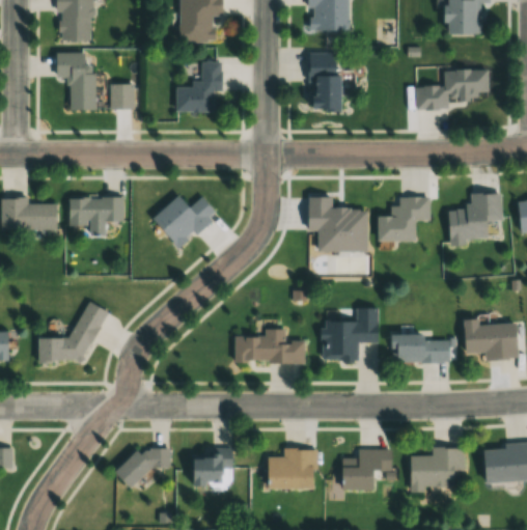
[(57,0),(58,42),(93,42),(92,0),(57,0)]
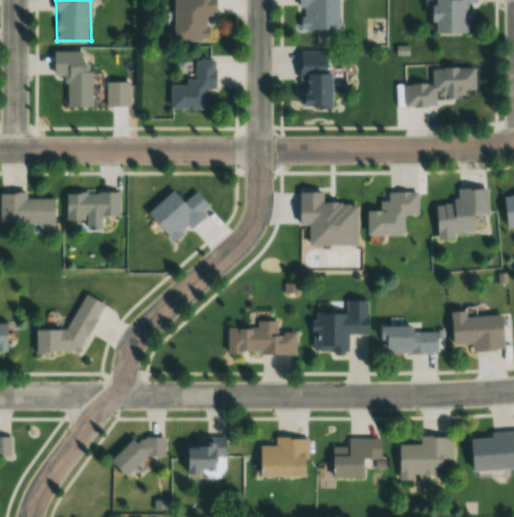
[(174,0),(175,41),(208,41),(208,16),(218,16),(217,0),(174,0)]
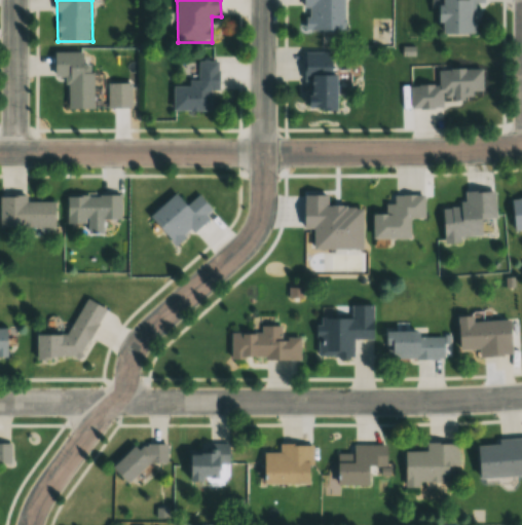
[(305,0),(306,30),(346,30),(345,0),(305,0)]
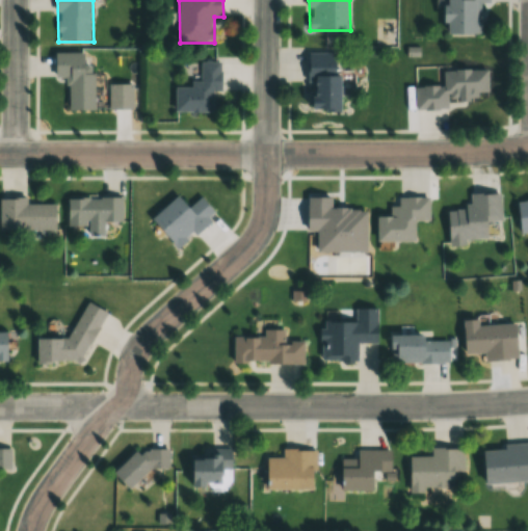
[(482,2),(492,2),(492,0),(446,0),(446,34),(482,34),(482,2)]
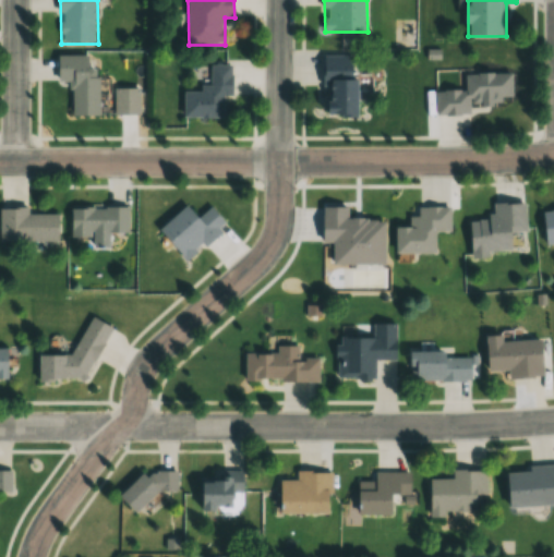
[(60,56),(60,82),(73,82),(73,114),(99,114),(99,56),(60,56)]
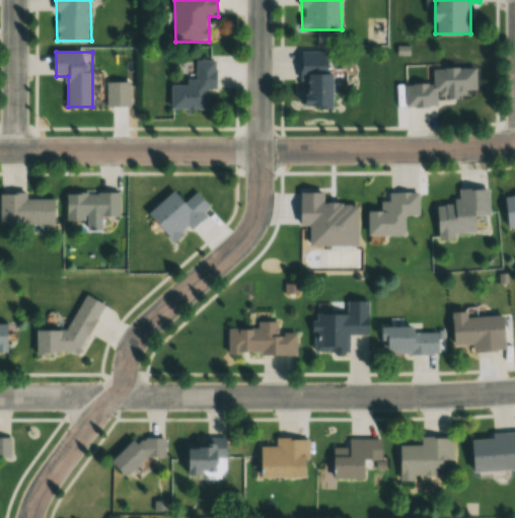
[(332,52),(302,52),(302,107),(332,108),(332,52)]
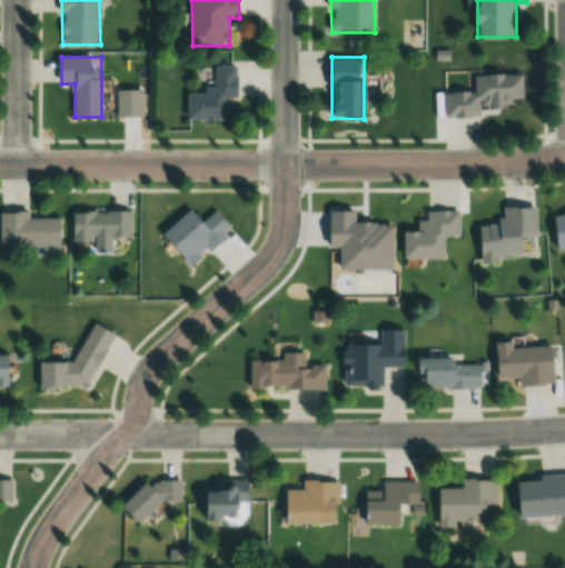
[(239,98),(240,66),(218,66),(218,87),(207,87),(207,93),(189,93),(189,120),(230,121),(231,98),(239,98)]
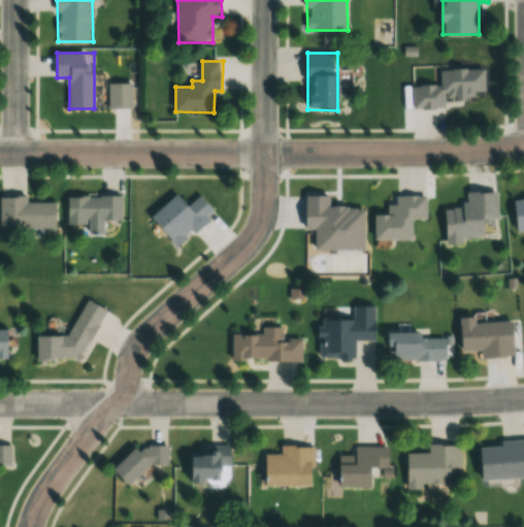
[(415,108),(447,108),(447,98),(487,97),(486,69),(443,70),(443,86),(414,87),(415,108)]
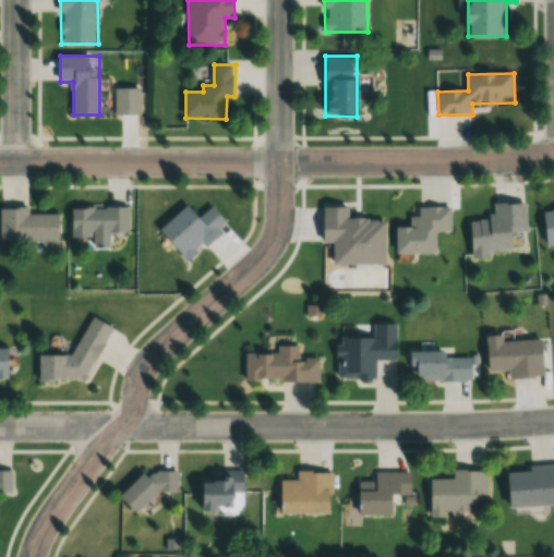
[(117,114),(143,114),(143,88),(117,88),(117,114)]
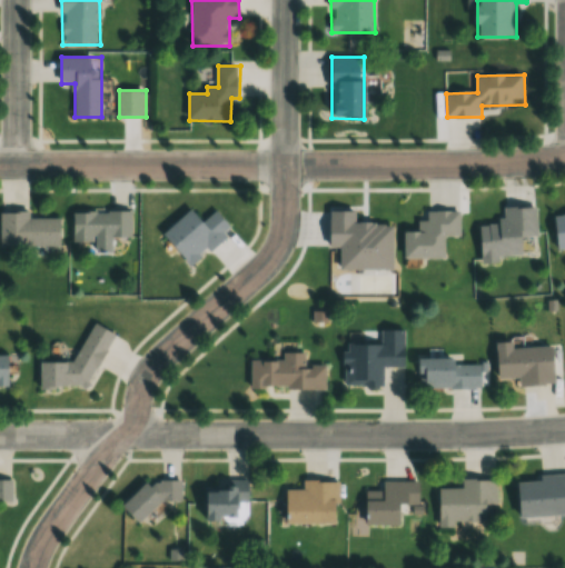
[(506,208),(506,223),(481,225),(482,263),(502,263),(502,257),(522,256),(522,237),(539,236),(538,207),(506,208)]
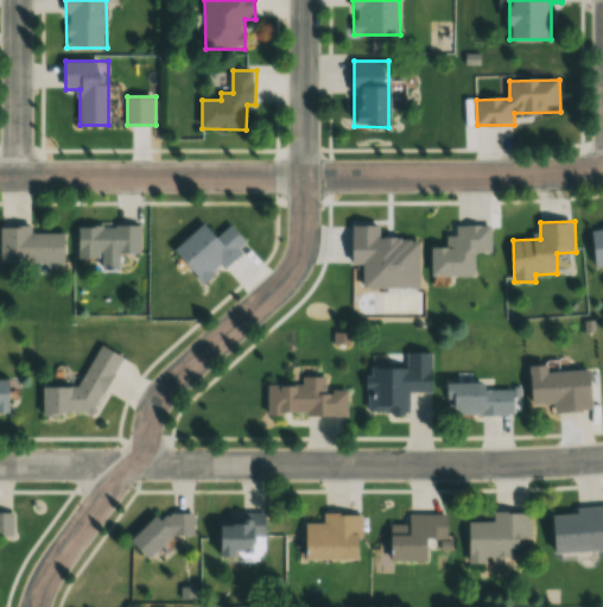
[(176,251),(204,285),(252,247),(234,226),(217,239),(207,225),(176,251)]
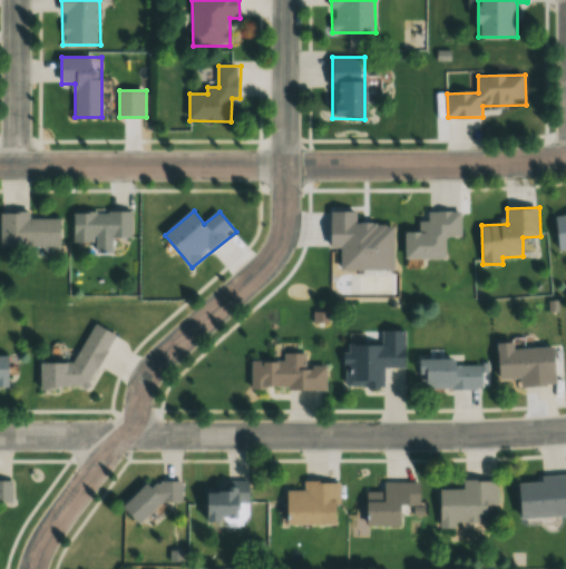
[(134,239),(134,212),(75,212),(75,239),(134,239)]
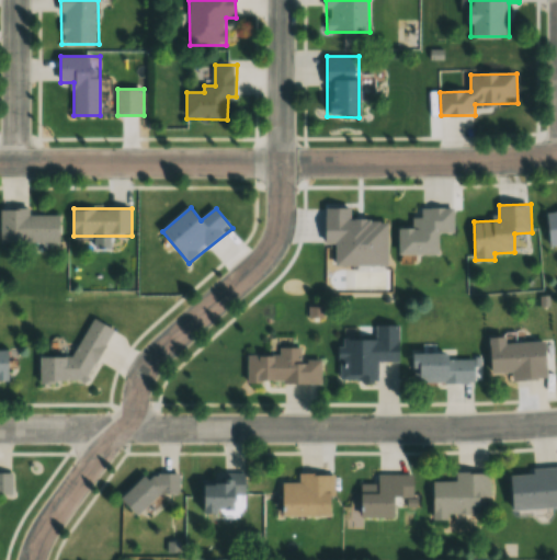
[(399,255),(440,255),(440,233),(456,233),(455,208),(422,208),(423,218),(415,219),(415,229),(398,229),(399,255)]
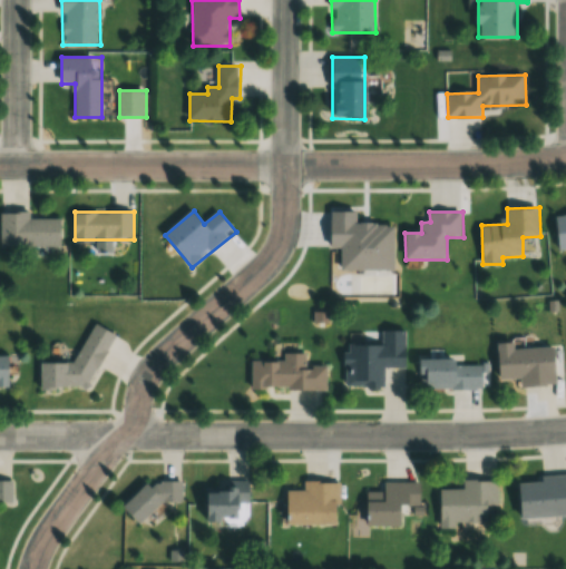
[(31,218),(31,213),(2,213),(2,246),(62,246),(62,218),(31,218)]
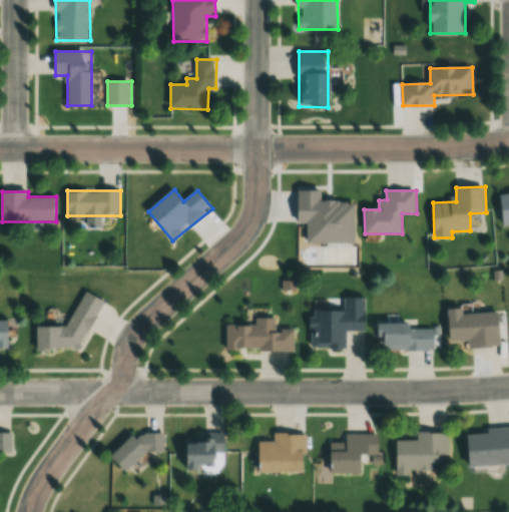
[(508,194),(500,195),(503,225),(508,224),(508,194)]
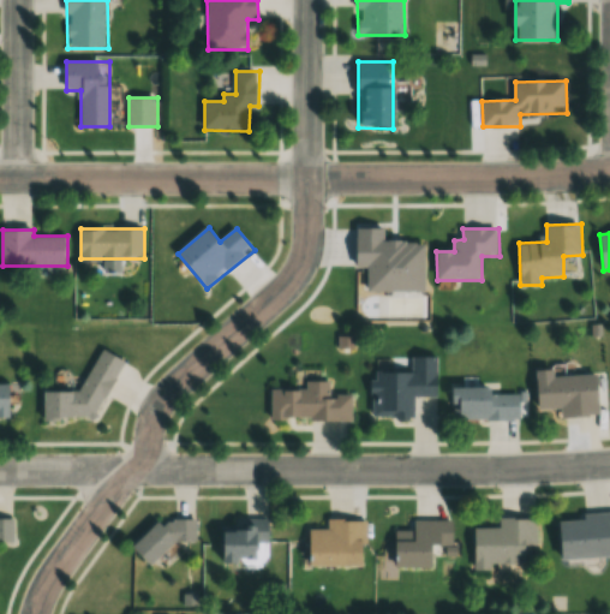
[(45,393),(45,419),(96,419),(125,361),(102,351),(83,393),(45,393)]
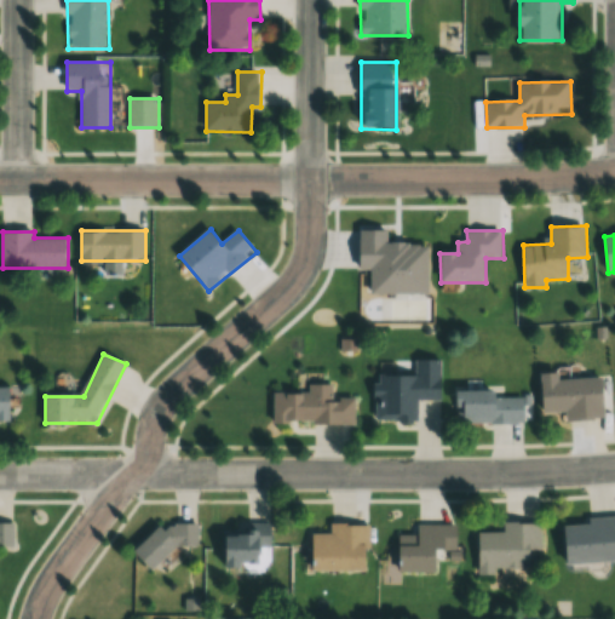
[(444,361),(418,361),(418,377),(380,376),(379,422),(420,423),(420,400),(443,400),(444,361)]
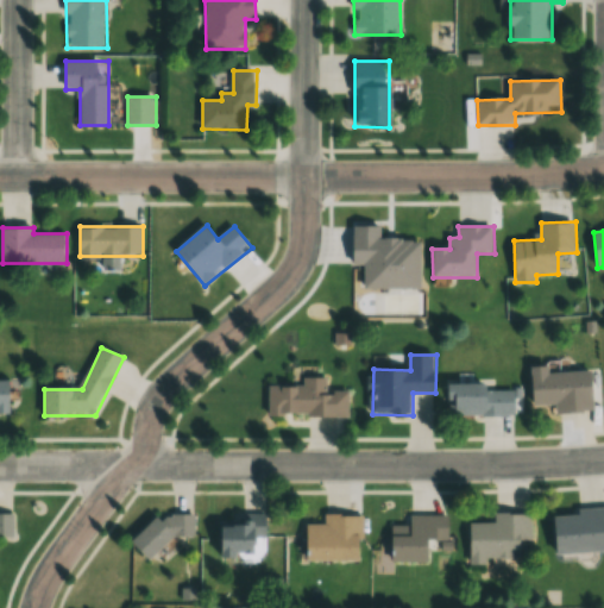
[(593,411),(591,370),(549,373),(549,367),(532,368),(534,406),(555,405),(557,413),(593,411)]
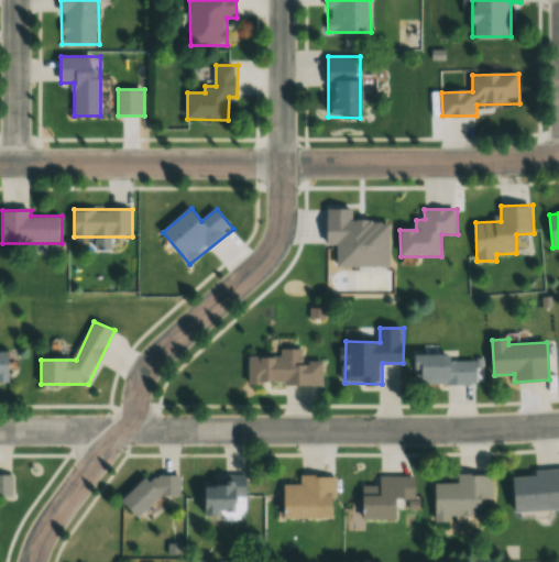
[(325,385),(325,362),(305,362),(305,350),(283,350),(283,357),(251,357),(251,385),(325,385)]
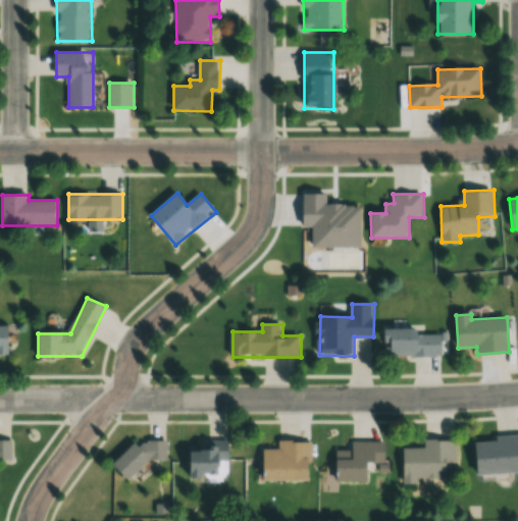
[(8,326),(0,325),(0,356),(8,357),(8,326)]
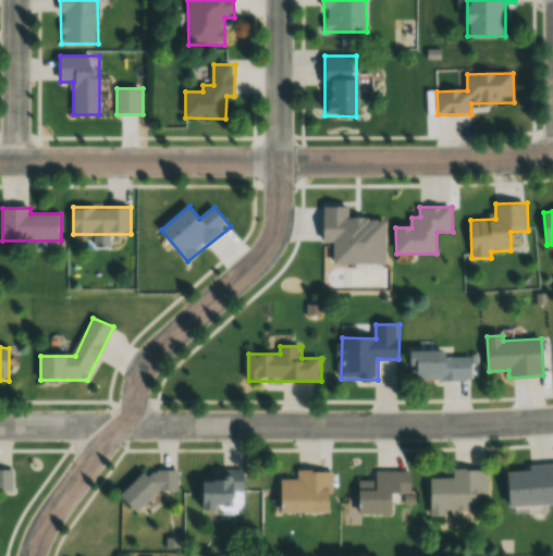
[(412,380),(472,380),(472,353),(412,353),(412,380)]
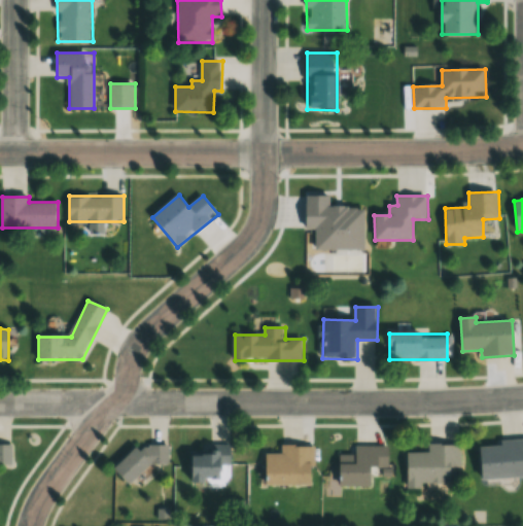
[(480,446),(481,480),(522,477),(522,439),(501,440),(501,445),(480,446)]
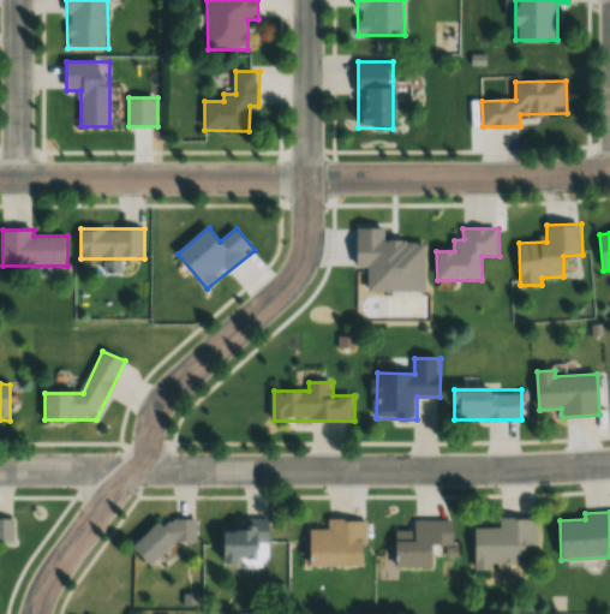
[(271,514),(249,514),(249,531),(222,532),(222,548),(233,548),(234,559),(259,559),(259,543),(271,543),(271,514)]
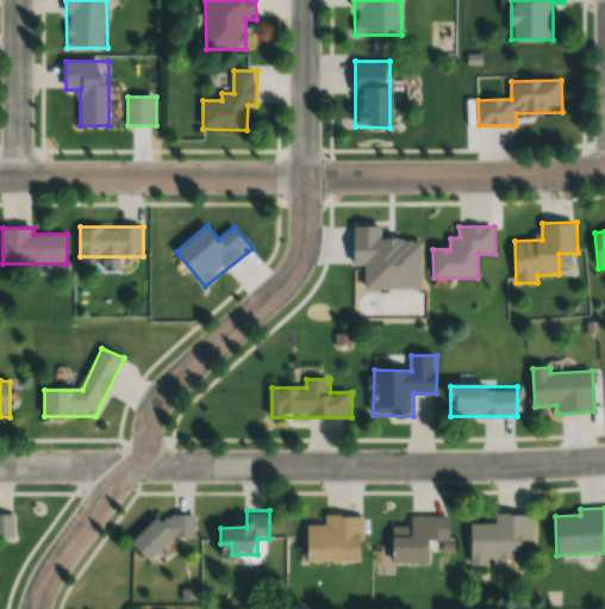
[(0,538),(16,539),(16,516),(0,515),(0,538)]
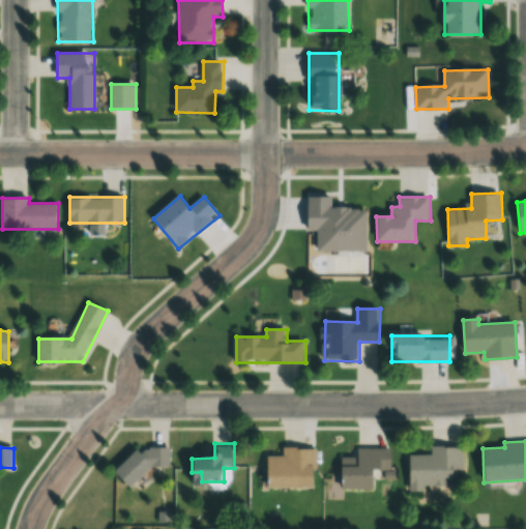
[(433,456),(410,456),(411,492),(426,492),(426,487),(455,487),(455,470),(465,470),(465,447),(433,447),(433,456)]
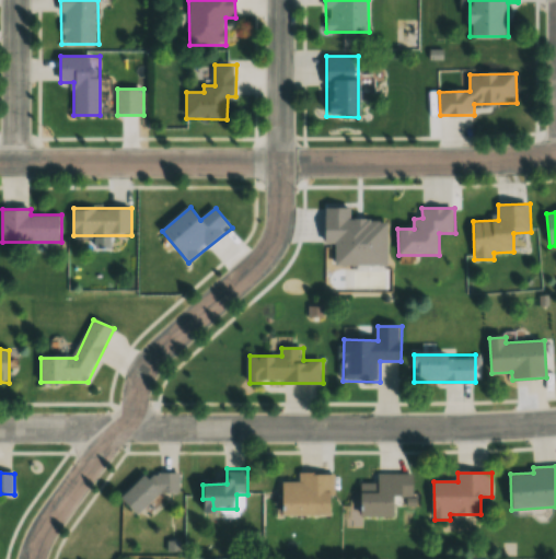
[(282,516),(336,516),(336,474),(300,474),(300,482),(282,482),(282,516)]
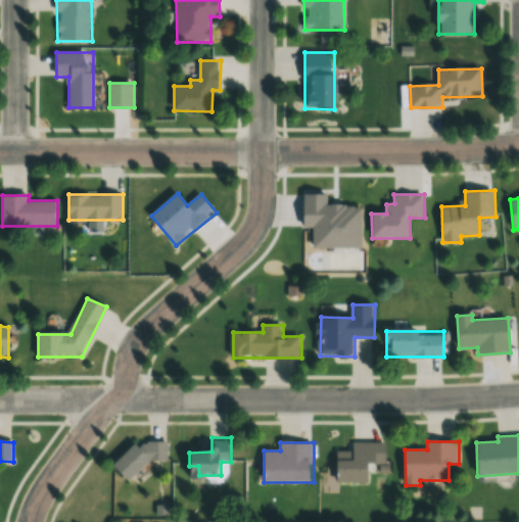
[(369,483),(369,467),(378,467),(378,472),(387,472),(387,442),(352,442),(352,456),(337,456),(338,483),(369,483)]
